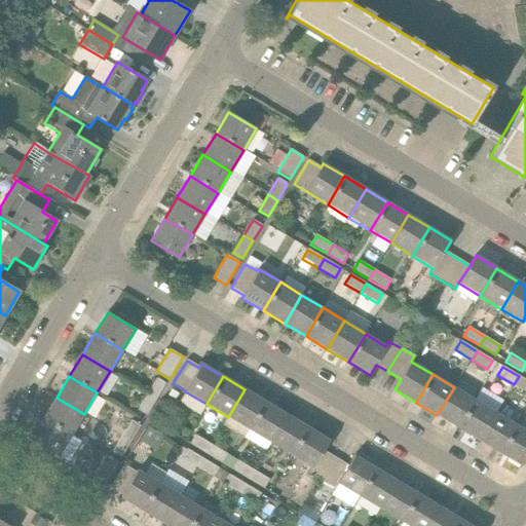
[(525,391),(525,380),(519,376),(514,384),(525,391)]
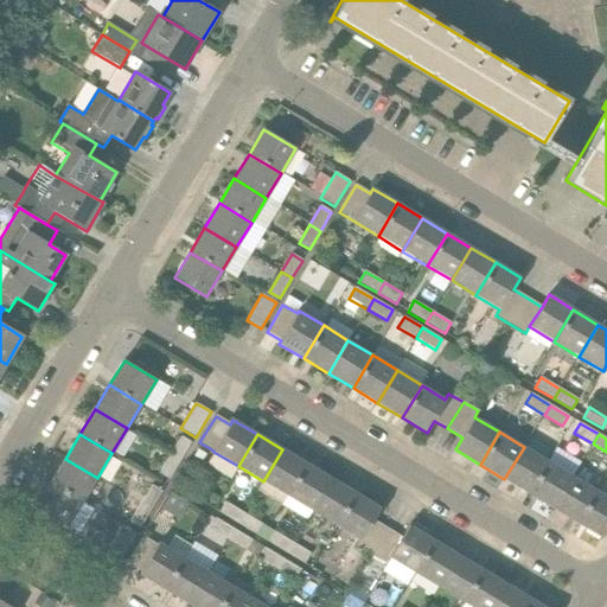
[(170,455),(180,462),(192,443),(180,436),(170,455)]
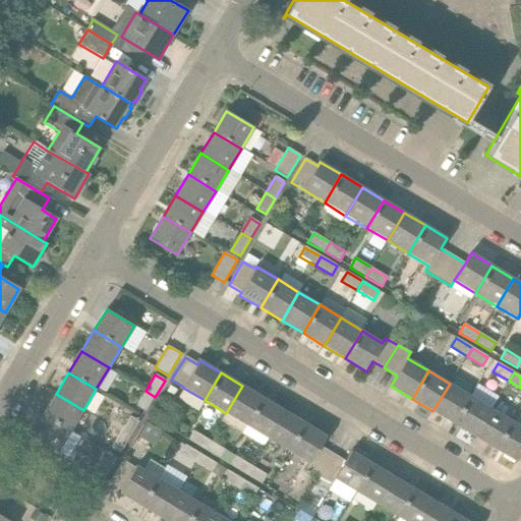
[(432,411),(454,424),(470,396),(450,384),(432,411)]
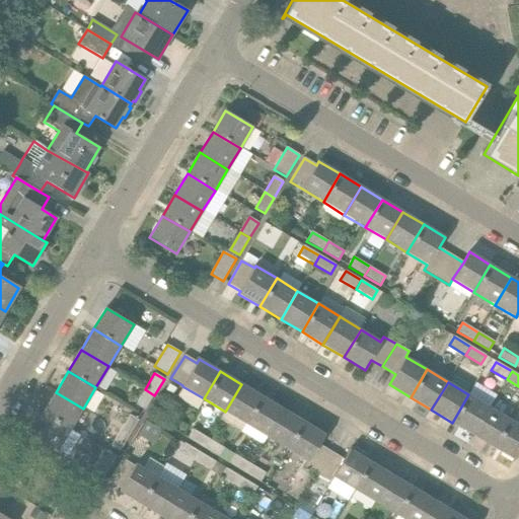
[(240,432),(245,424),(263,396),(241,384),(225,412),(220,419),(240,432)]
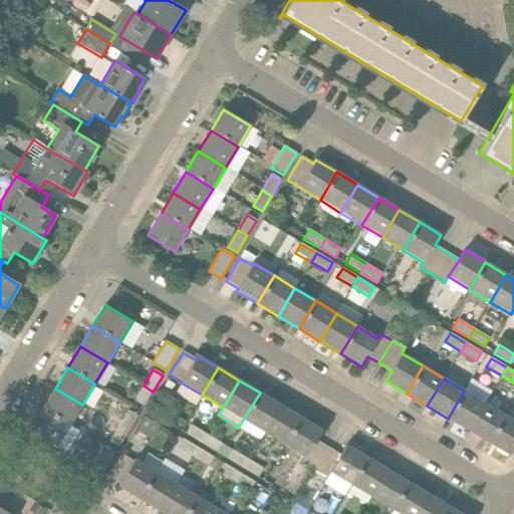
[(135,402),(144,407),(153,392),(144,386),(135,402)]
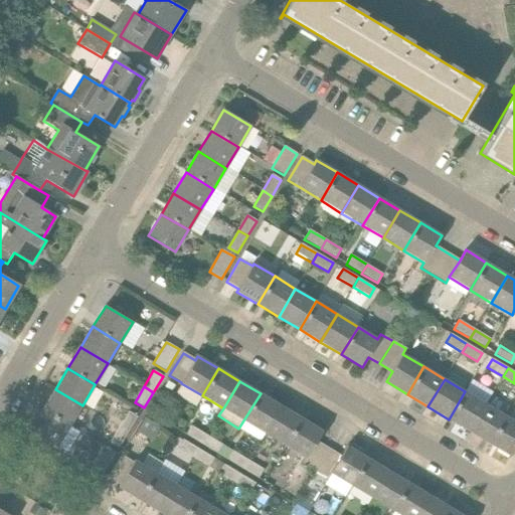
[(42,409),(70,425),(82,405),(55,389),(42,409)]
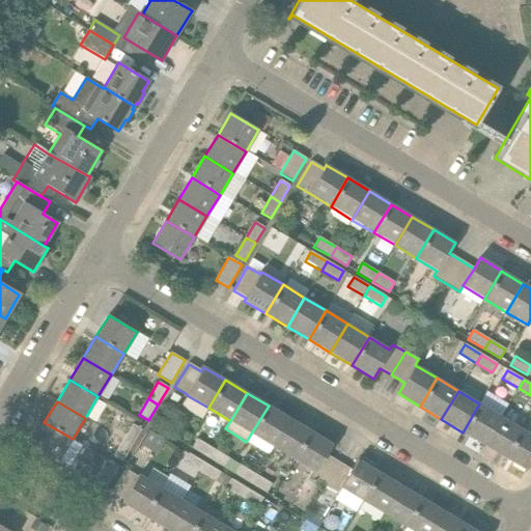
[(463,432),(484,445),(501,417),(479,403),(463,432)]
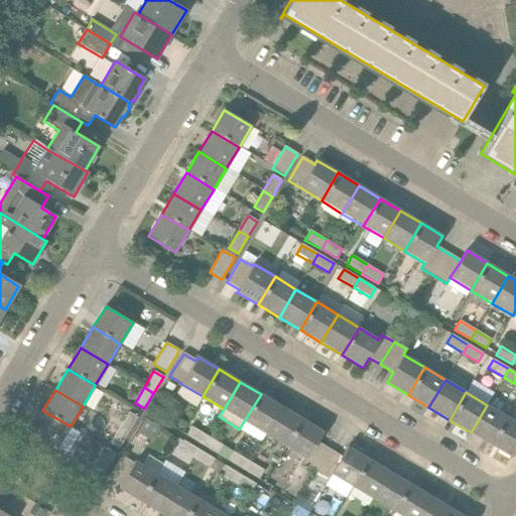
[(244,421),(265,434),(281,407),(261,394),(244,421)]
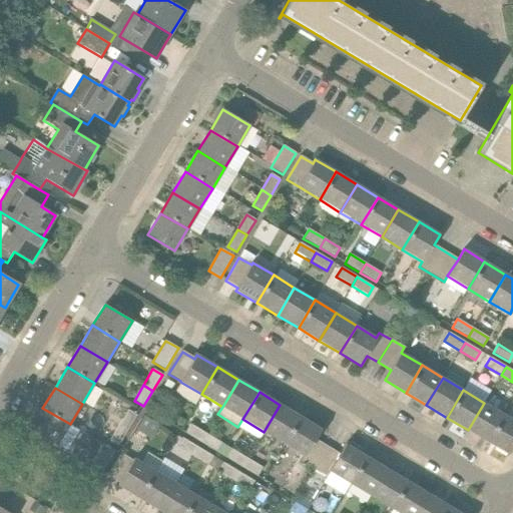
[(468,430),(489,443),(505,416),(484,403),(468,430)]
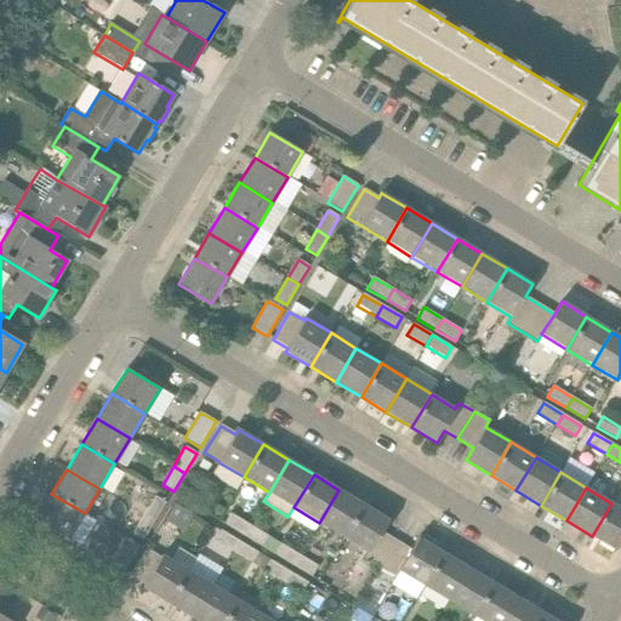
[(319,523),(345,537),(364,505),(339,490),(319,523)]
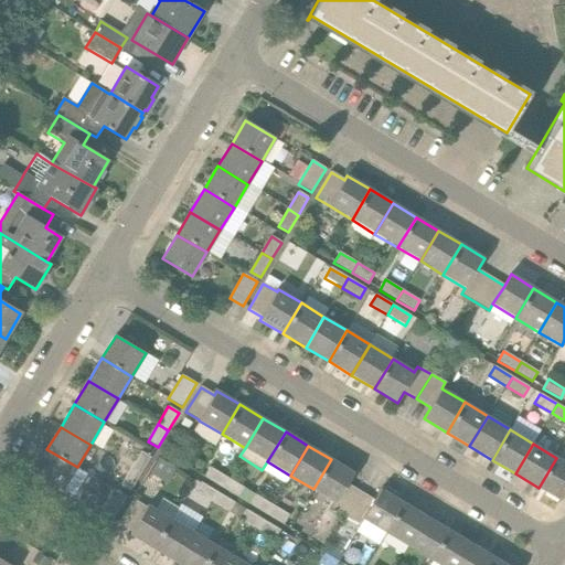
[(77,467),(46,449),(33,472),(63,490),(77,467)]
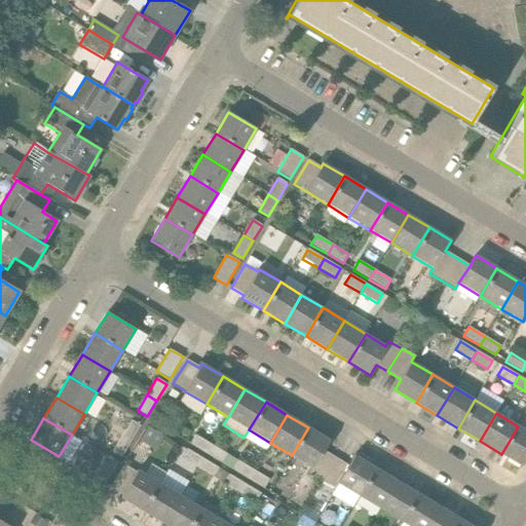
[(121,438),(130,443),(141,426),(132,420),(121,438)]
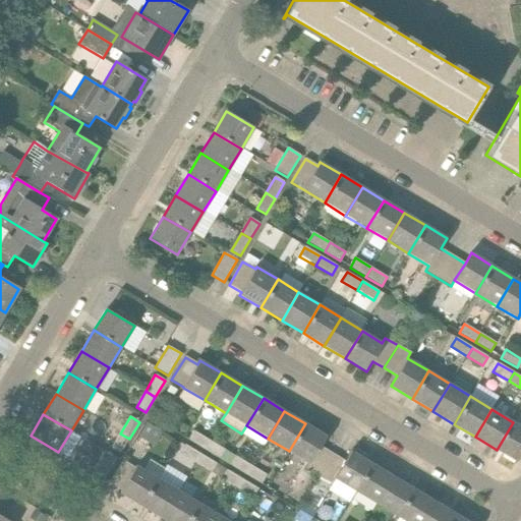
[(497,450),(517,462),(520,456),(520,426),(513,422),(497,450)]
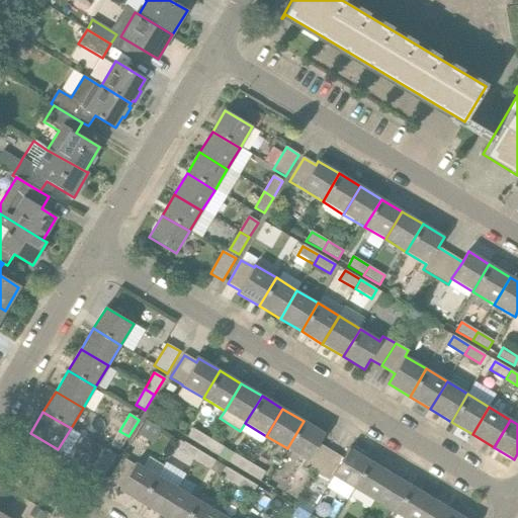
[(304,466),(317,475),(331,451),(319,444),(325,434),(304,421),(287,448),(308,460),(304,466)]
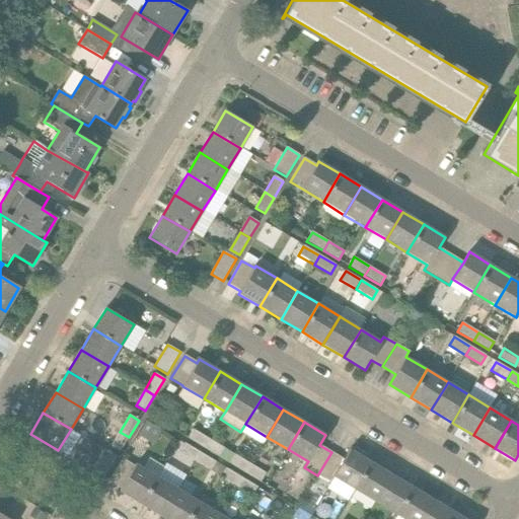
[(203,448),(208,439),(193,429),(188,438),(203,448)]
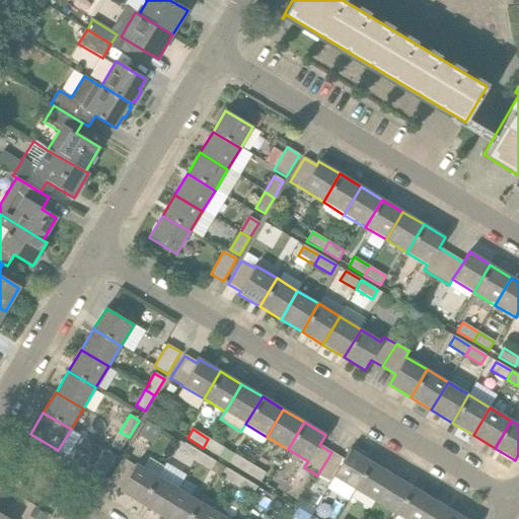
[(110,447),(120,452),(129,437),(120,432),(110,447)]
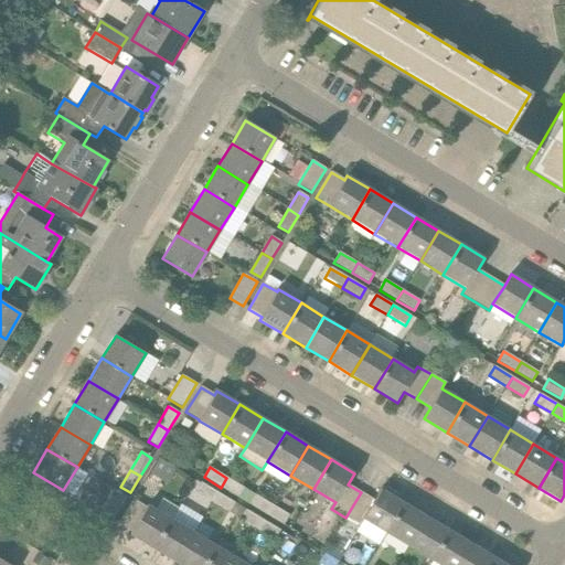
[(238,498),(244,488),(226,478),(221,488),(238,498)]
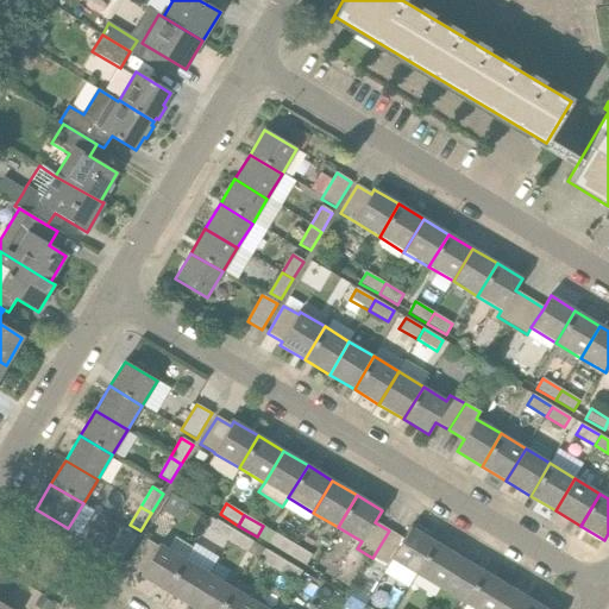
[(228,541),(234,531),(217,520),(211,531),(228,541)]
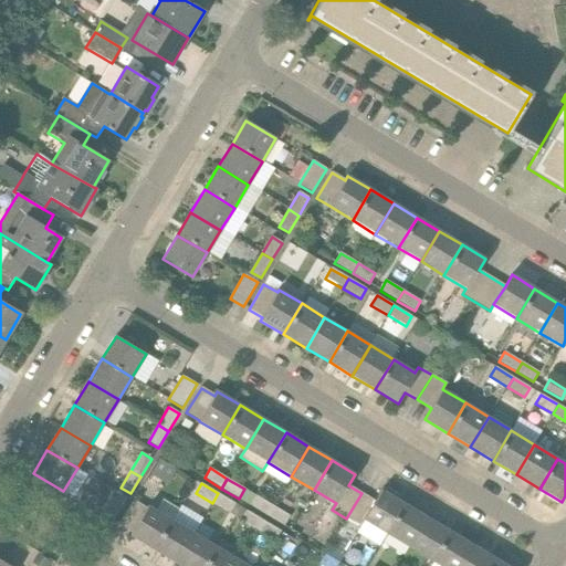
[(100,513),(113,522),(127,499),(114,490),(100,513)]
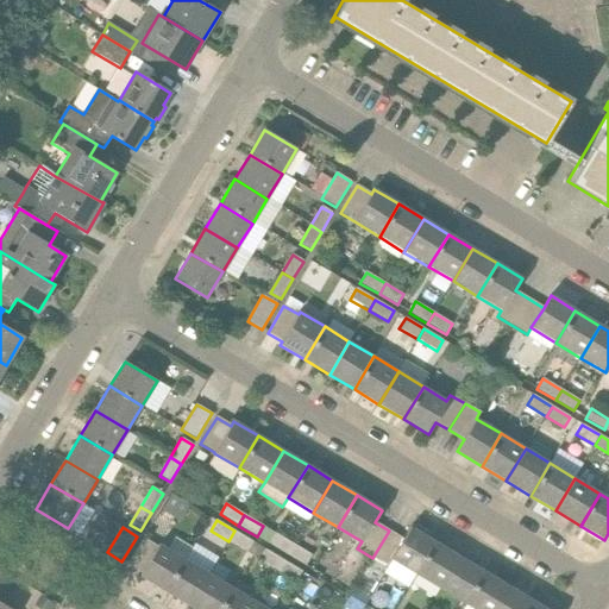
[(403,539),(389,531),(372,558),(363,575),(377,584),(388,566),(391,559),(415,575),(435,542),(410,527),(403,539)]
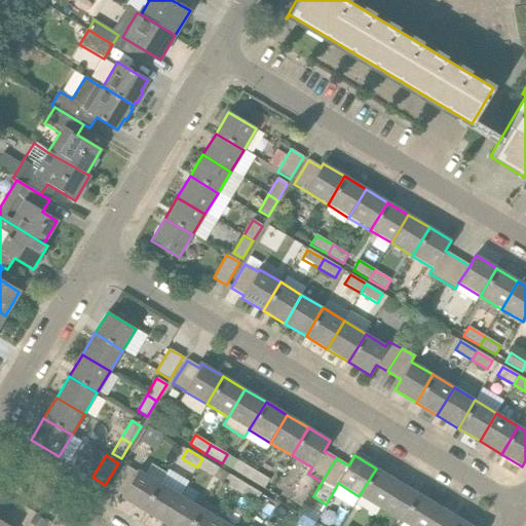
[(214,478),(219,468),(202,458),(197,467),(214,478)]
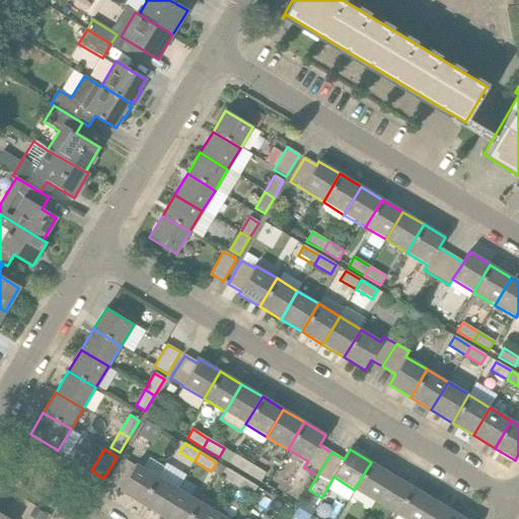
[(244,473),(250,464),(234,454),(228,463),(244,473)]
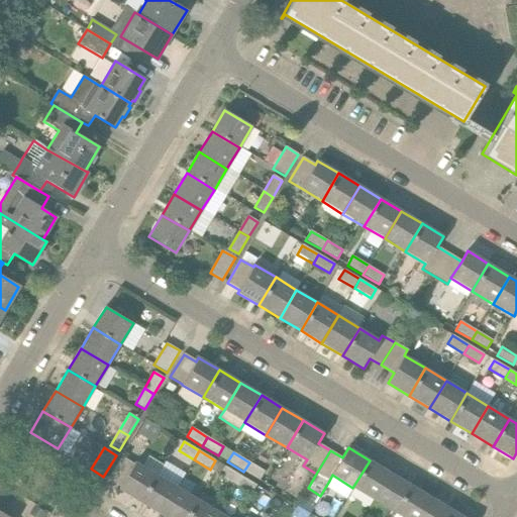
[(119,489),(139,502),(157,475),(162,464),(147,457),(142,467),(135,461),(133,464),(122,457),(108,480),(120,487),(119,489)]
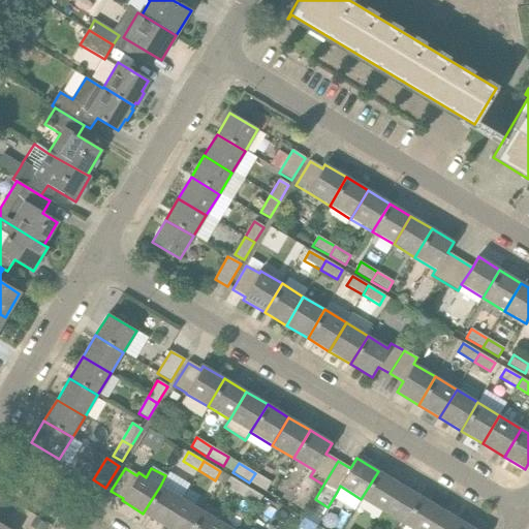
[(361,499),(382,511),(399,484),(378,471),(361,499)]
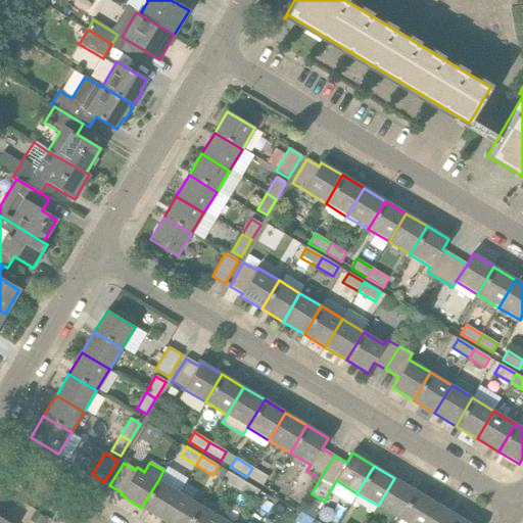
[(263,486),(268,477),(252,468),(246,477),(263,486)]
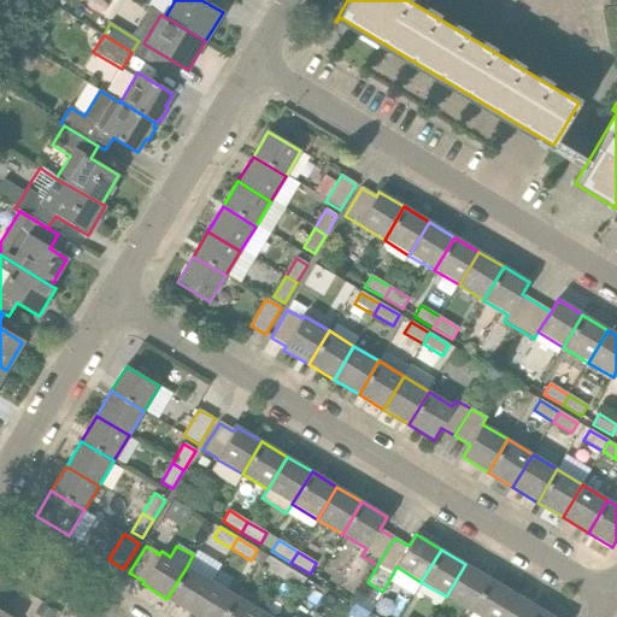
[(262,568),(280,579),(287,568),(269,557),(262,568)]
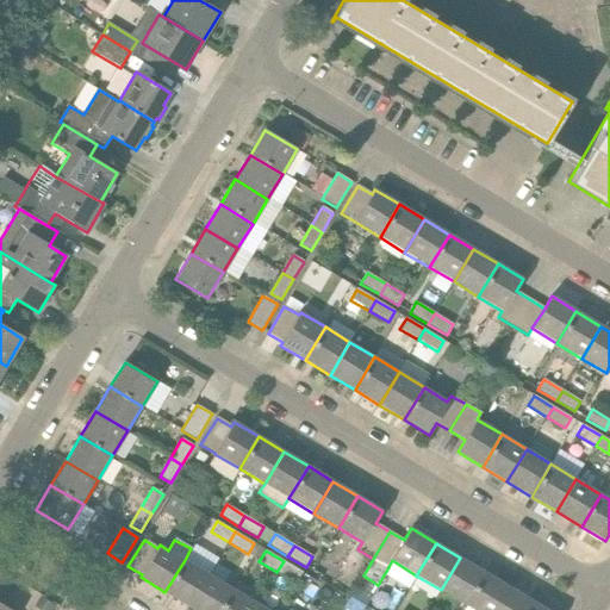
[(441,590),(466,605),(485,573),(460,558),(441,590)]
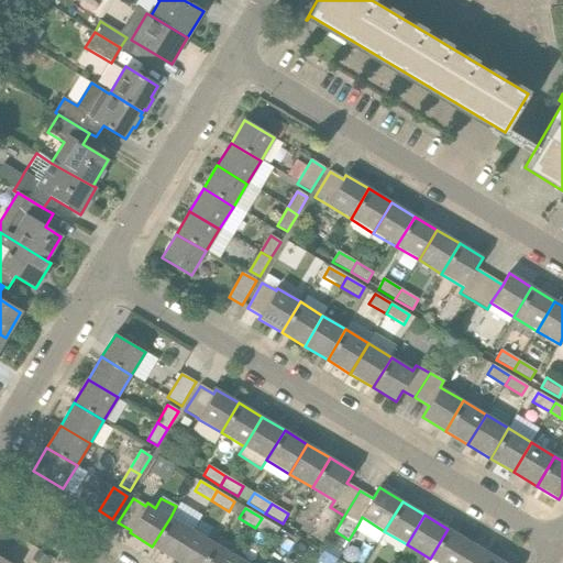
[(152,547),(175,560),(194,530),(170,517),(152,547)]
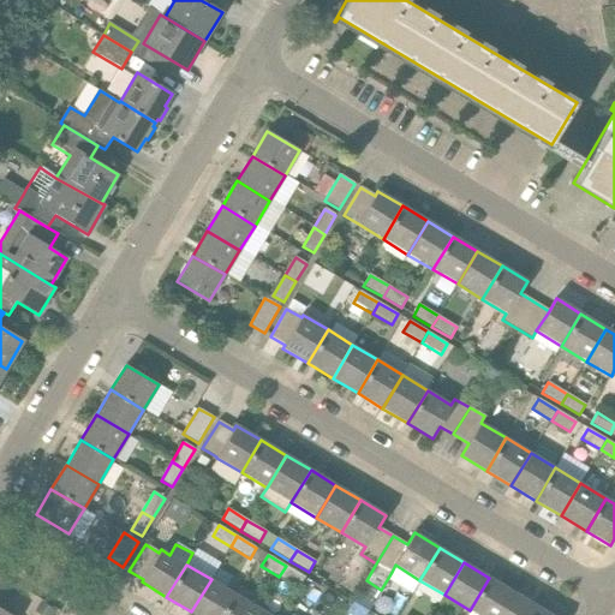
[(299,589),(306,578),(286,566),(279,577),(299,589)]
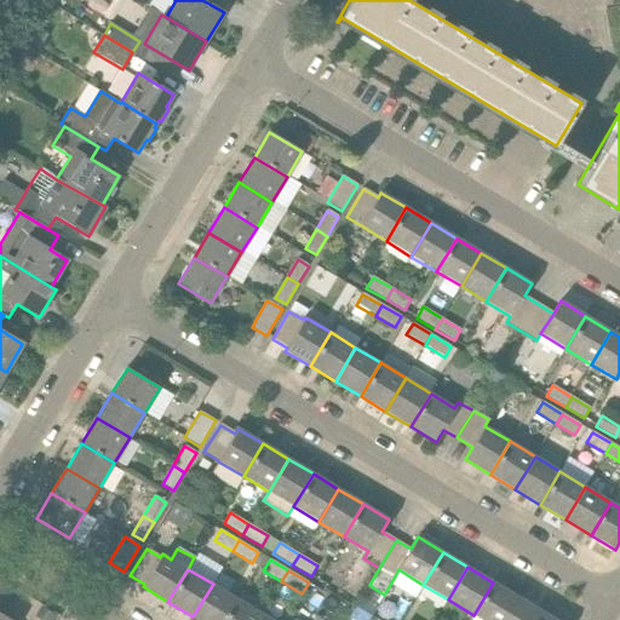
[(474,615),(481,619),(504,619),(518,597),(493,583),(474,615)]
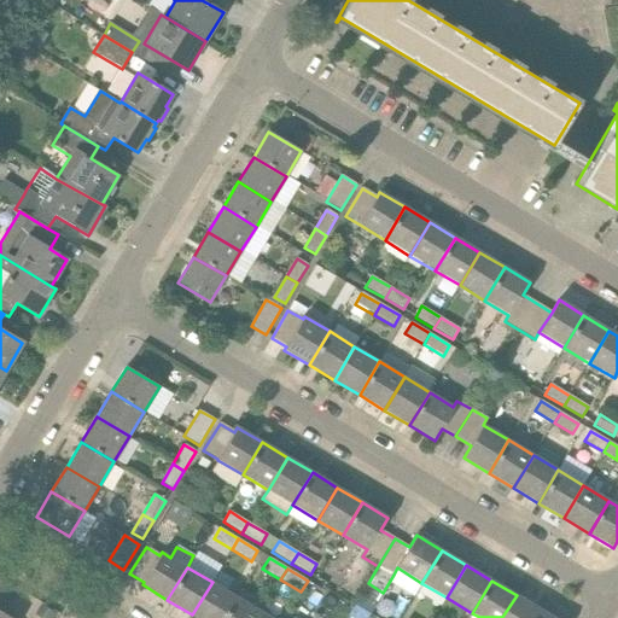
[(192,614),(197,617),(225,617),(238,598),(213,582),(192,614)]
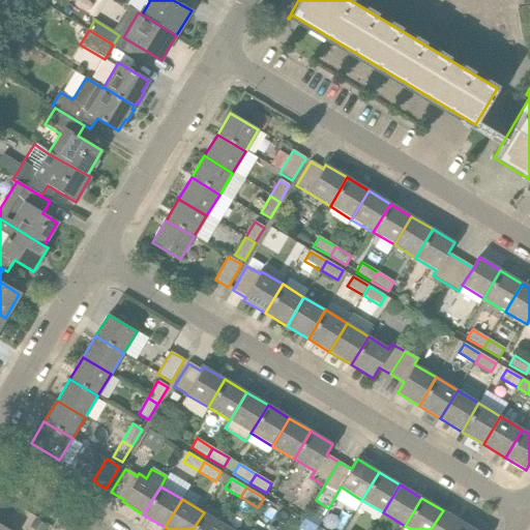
[(431,529),(460,529),(465,524),(443,510),(431,529)]
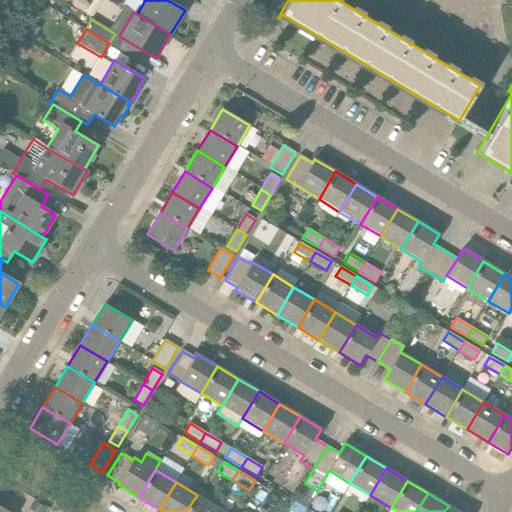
[(186,511),(214,511),(217,507),(197,495),(186,511)]
